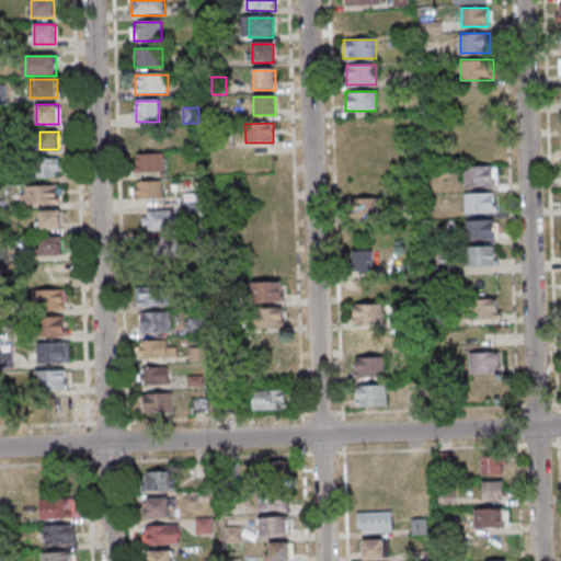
[(135,153),(136,173),(164,172),(164,153),(135,153)]
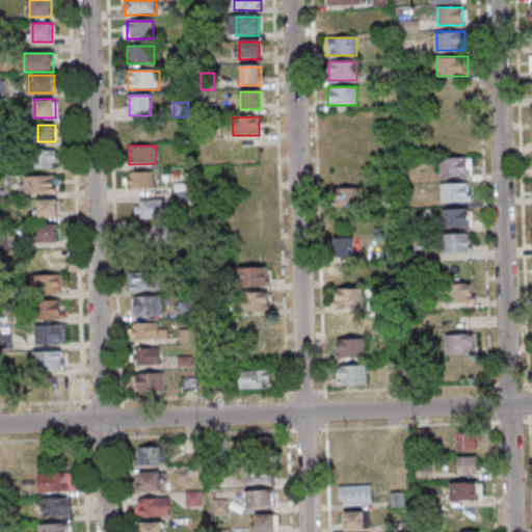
[(56,167),(56,150),(36,150),(36,167),(56,167)]
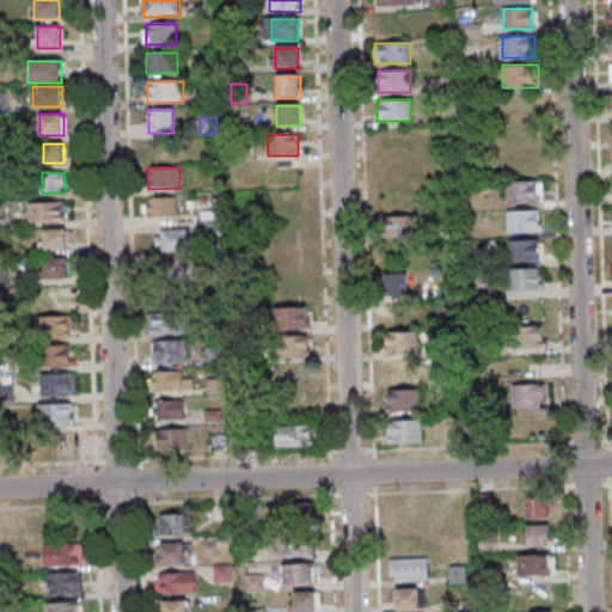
[(506,202),(543,202),(543,181),(506,181),(506,202)]
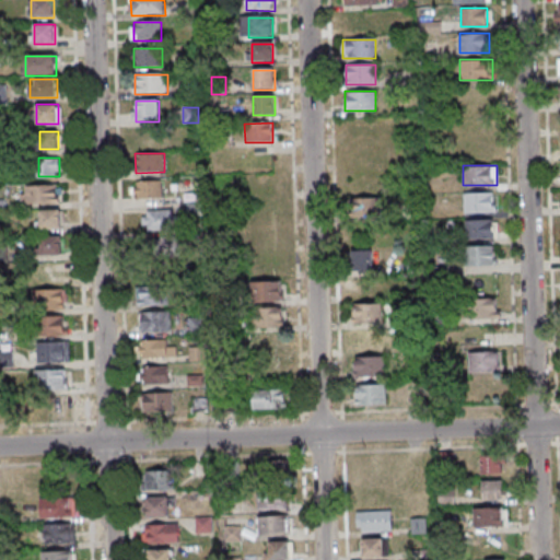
[(162,181),(136,181),(136,198),(162,198),(162,181)]
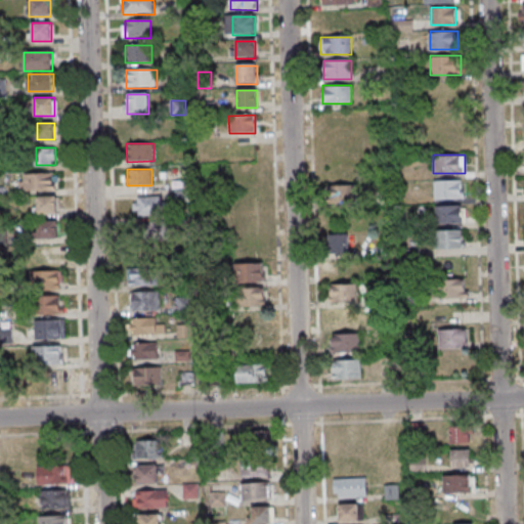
[(25,189),(55,189),(55,173),(25,173),(25,189)]
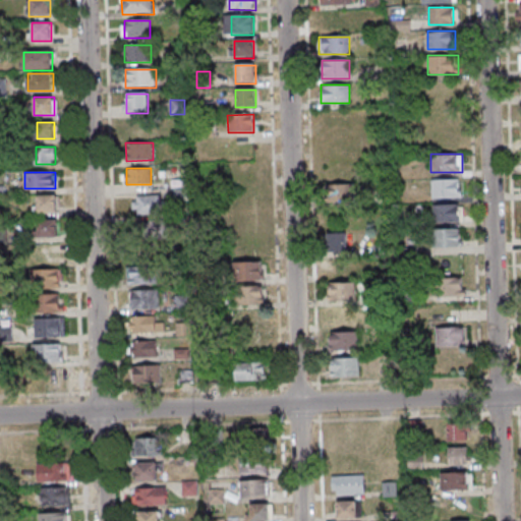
[(431,178),(431,197),(460,197),(460,178),(431,178)]
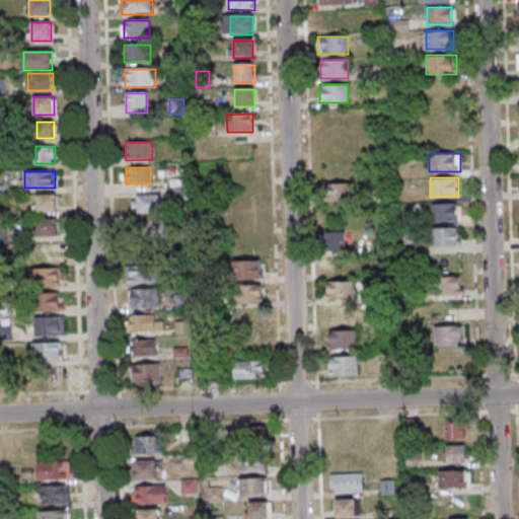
[(353,182),(324,182),(324,202),(353,202),(353,182)]
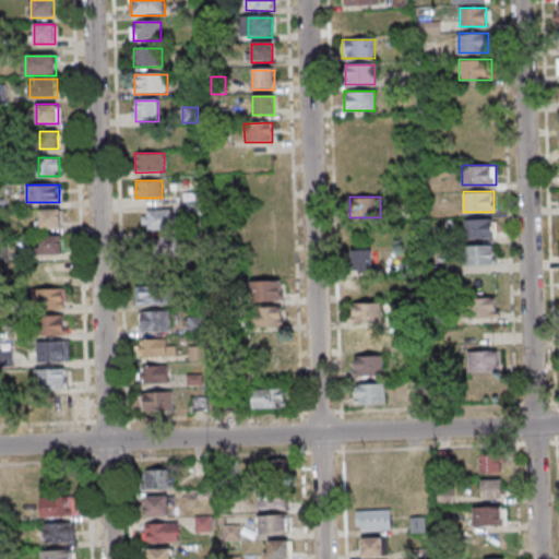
[(39,228),(60,228),(60,209),(39,209),(39,228)]
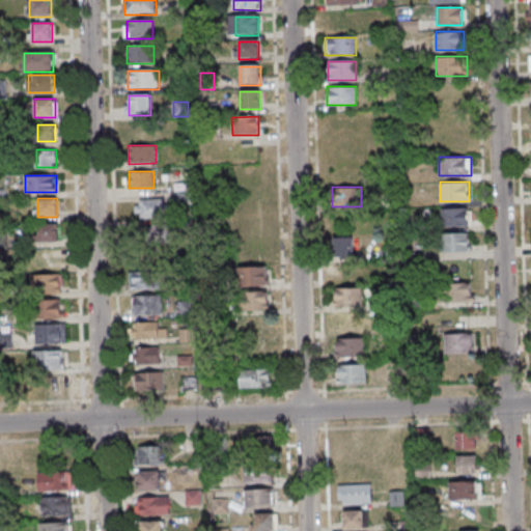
[(135,199),(135,217),(165,217),(165,199),(135,199)]
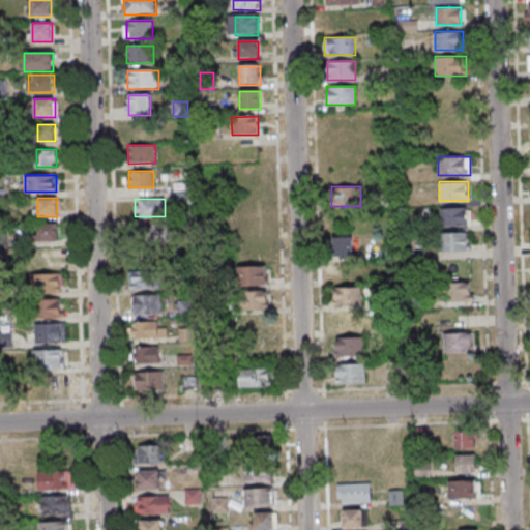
[(470,207),(442,207),(442,226),(470,226),(470,207)]
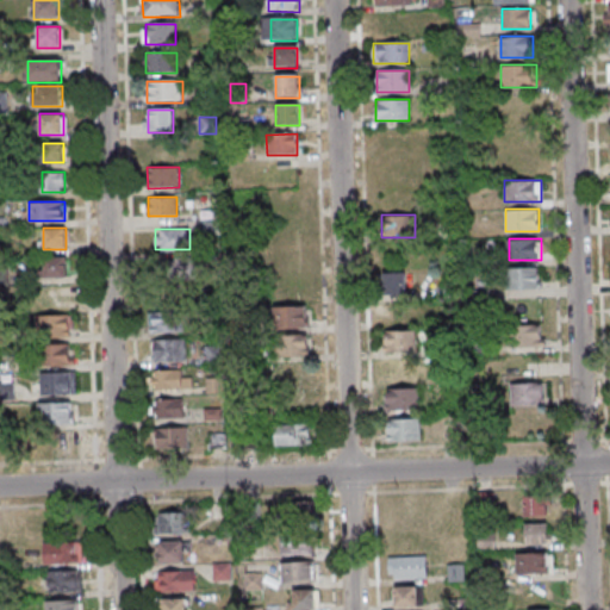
[(41,278),(68,279),(68,257),(41,256),(41,278)]
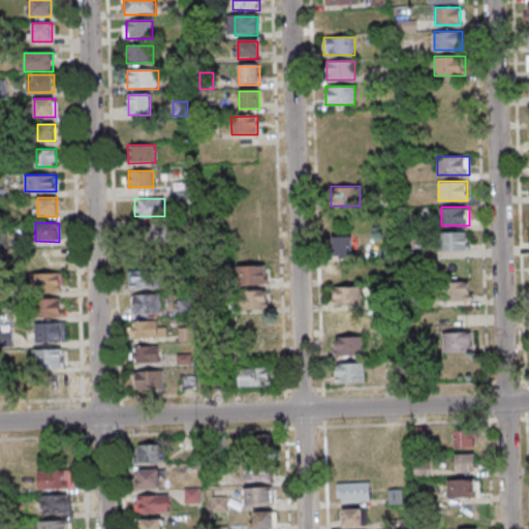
[(468,231),(442,231),(442,251),(468,251),(468,231)]
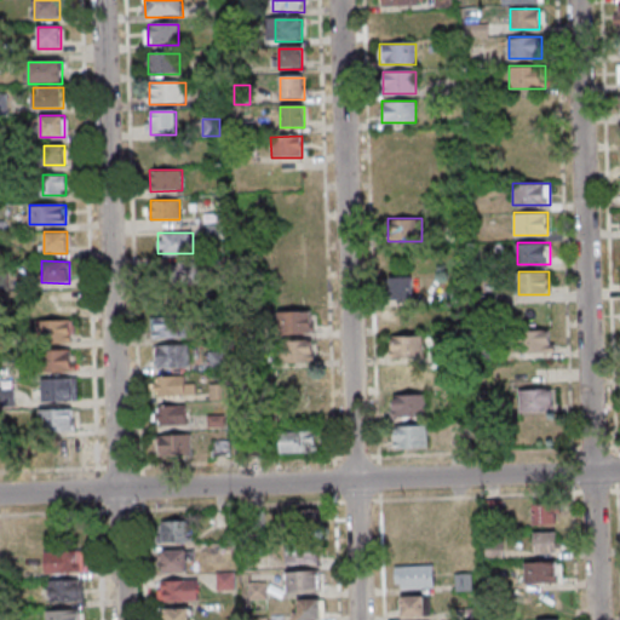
[(389,277),(389,302),(413,302),(413,277),(389,277)]
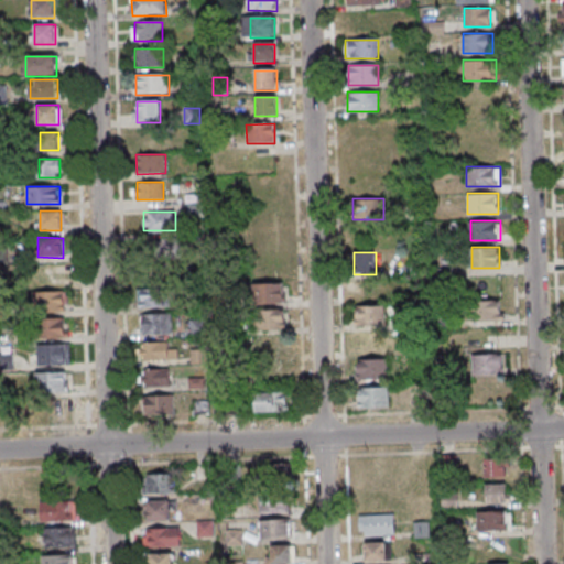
[(355,280),(355,299),(377,299),(377,280),(355,280)]
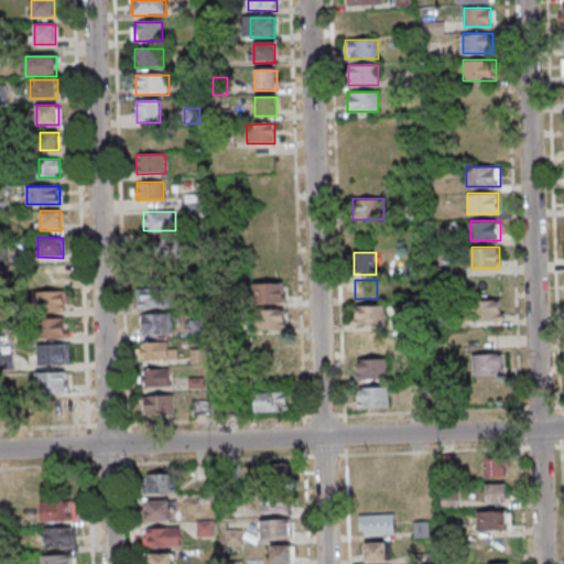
[(255,303),(284,303),(284,282),(255,282),(255,303)]
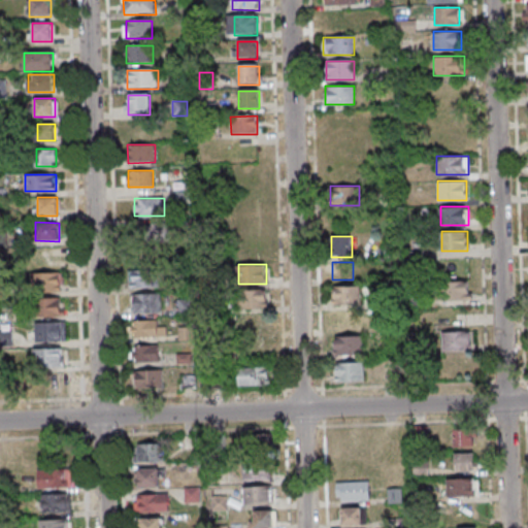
[(158,288),(158,269),(130,269),(130,288),(158,288)]
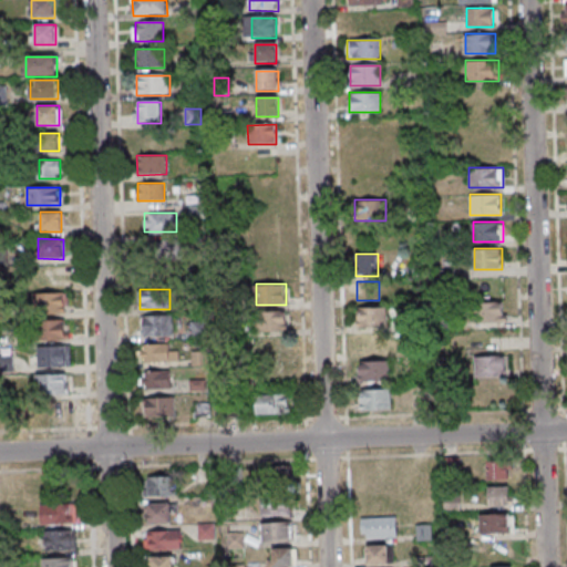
[(65,312),(65,292),(34,292),(34,312),(65,312)]
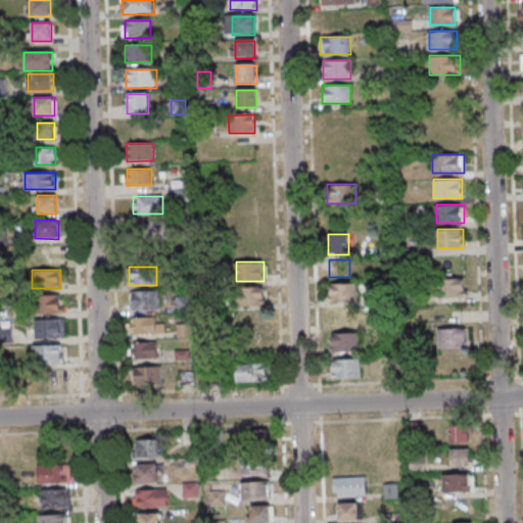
[(437,279),(437,297),(466,297),(466,279),(437,279)]
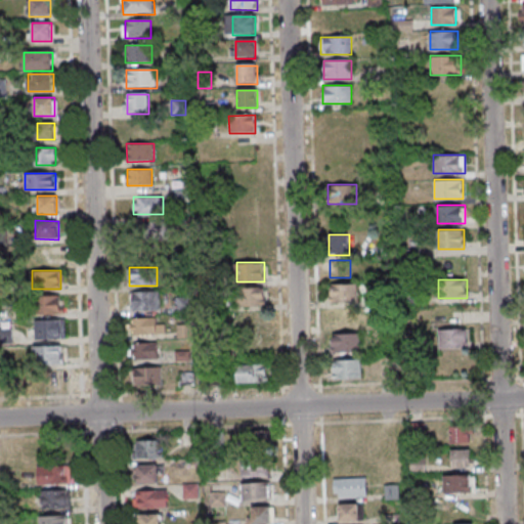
[(358,284),(331,284),(331,302),(358,302),(358,284)]
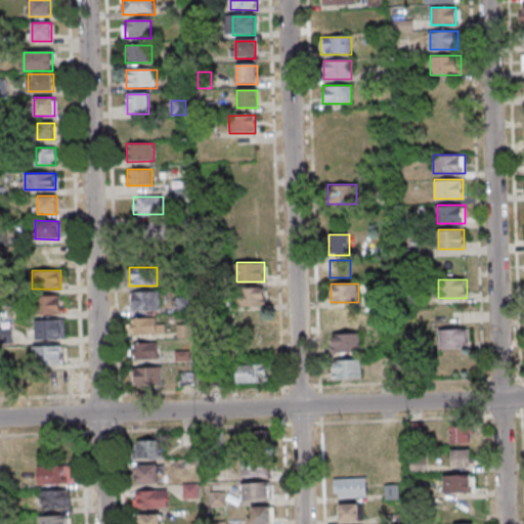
[(264,287),(236,287),(236,307),(264,307),(264,287)]
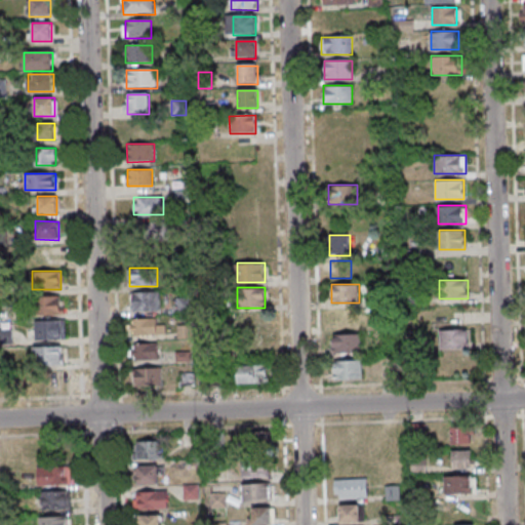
[(131,291),(131,311),(160,311),(160,291),(131,291)]
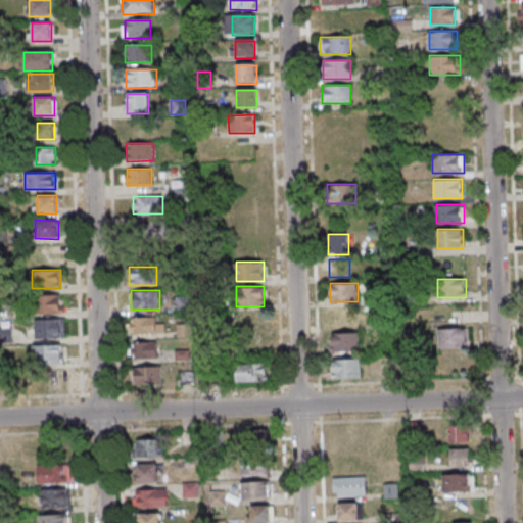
[(61,294),(39,294),(39,313),(61,313),(61,294)]
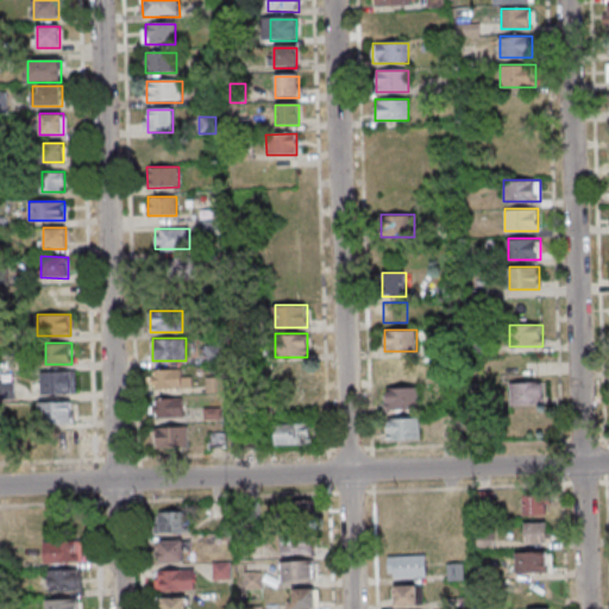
[(382,358),(382,381),(418,381),(418,358),(382,358)]
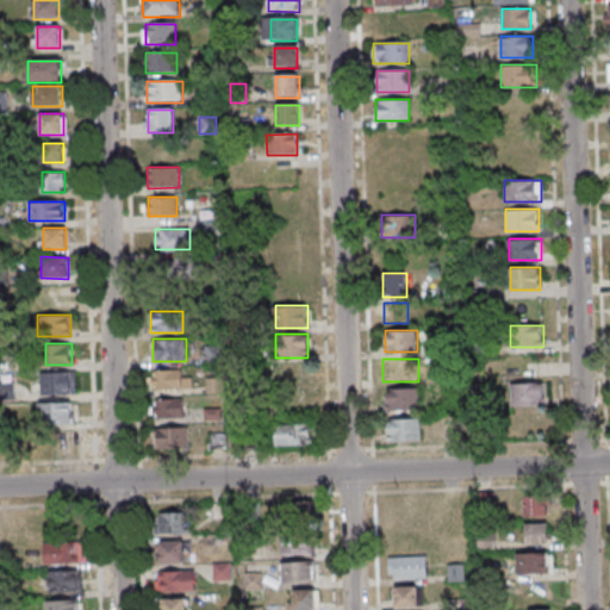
[(154,369),(154,388),(191,388),(191,379),(184,379),(184,369),(154,369)]
